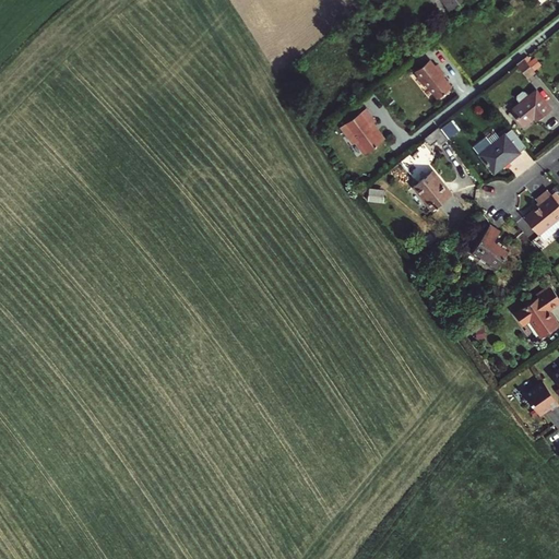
[(525,58),(516,64),(527,78),(536,71),(525,58)]
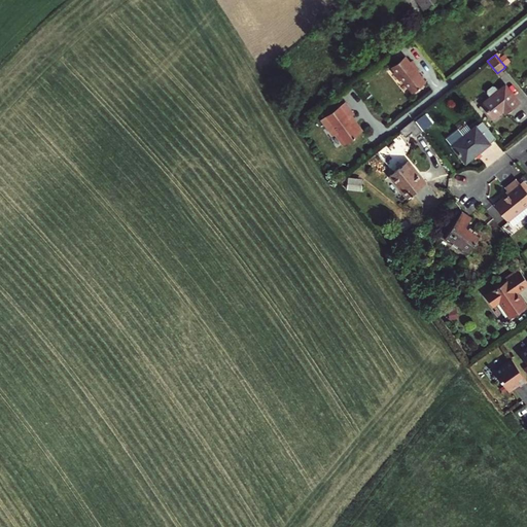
[(393,66),(397,71),(394,73),(401,80),(403,78),(414,91),(427,80),(414,65),(416,63),(413,59),(411,61),(407,56),(393,66)]
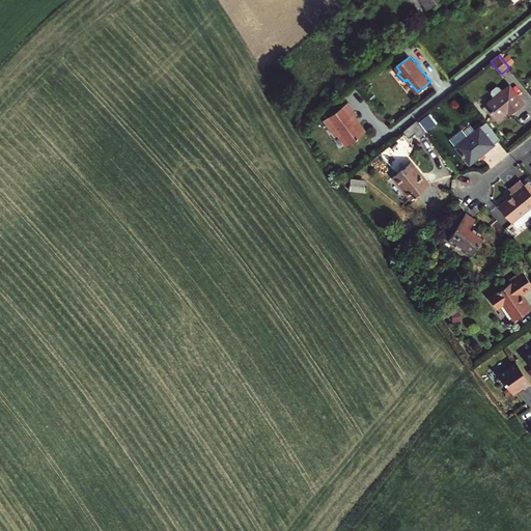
[(494,96),(487,103),(493,109),(490,111),(497,119),(508,110),(513,106),(516,110),(524,104),(509,85),(502,90),(499,86),(496,86),(491,89),(491,93),(494,96)]
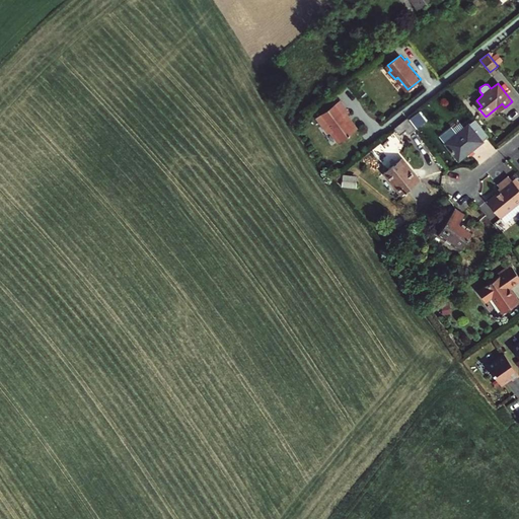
[(341,99),(316,118),(328,134),(332,132),(341,142),(359,129),(347,114),(350,112),(341,99)]
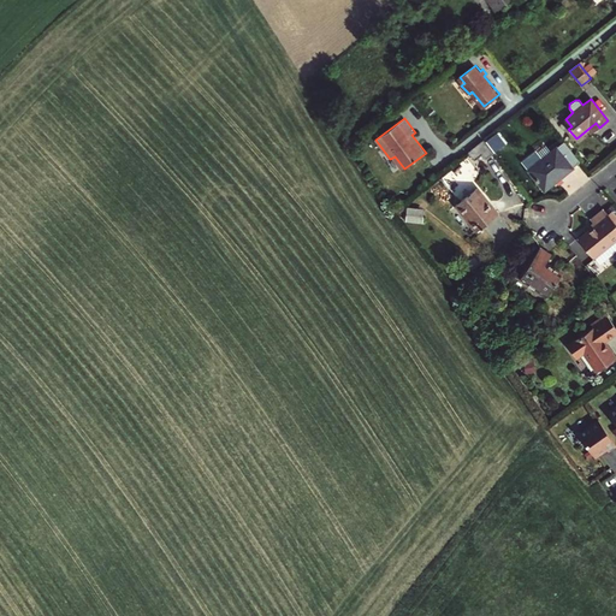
[(485,141),(471,153),(477,160),(483,154),(487,160),(495,154),(485,141)]
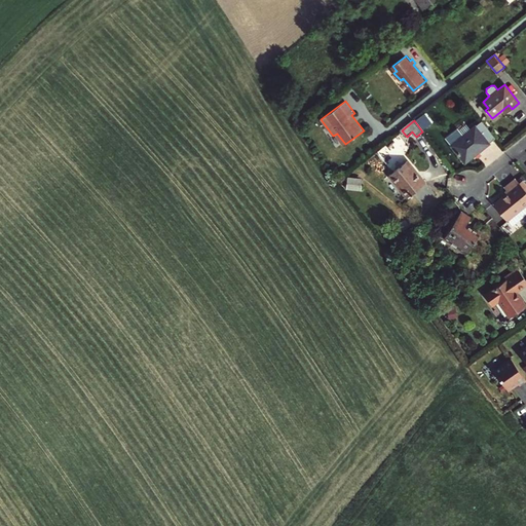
[(495,138),(481,120),(451,144),(465,161),(495,138)]
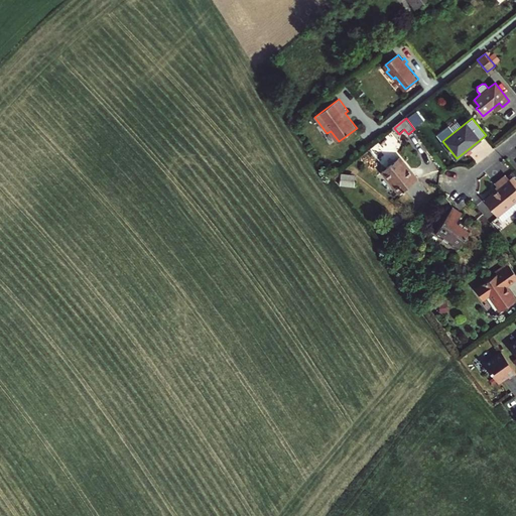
[(400,157),(382,171),(400,192),(417,178),(400,157)]
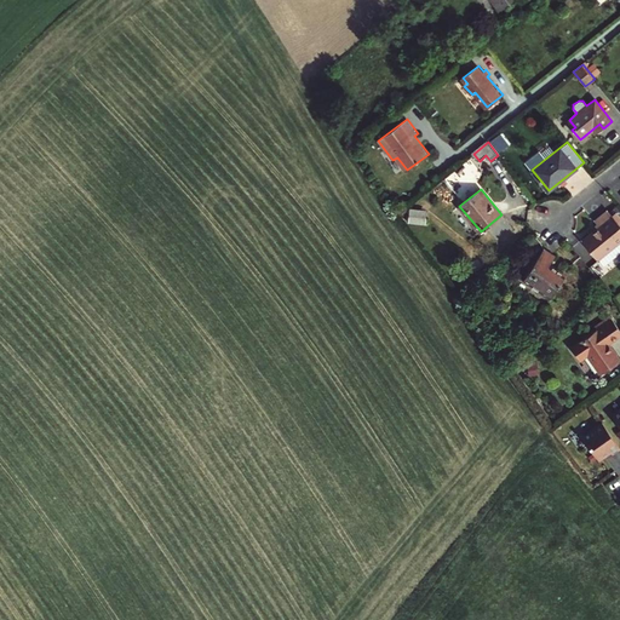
[(600,224),(581,239),(597,258),(619,240),(619,223),(612,214),(608,208),(595,219),(600,224)]
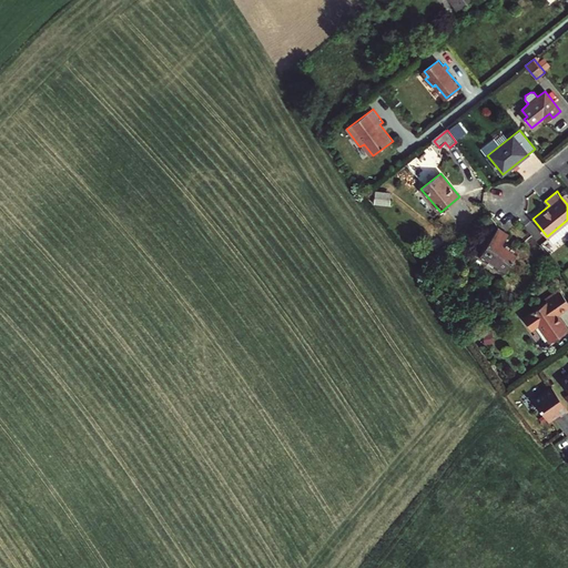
[(508,234),(497,227),(479,255),(505,272),(517,251),(504,242),(508,234)]
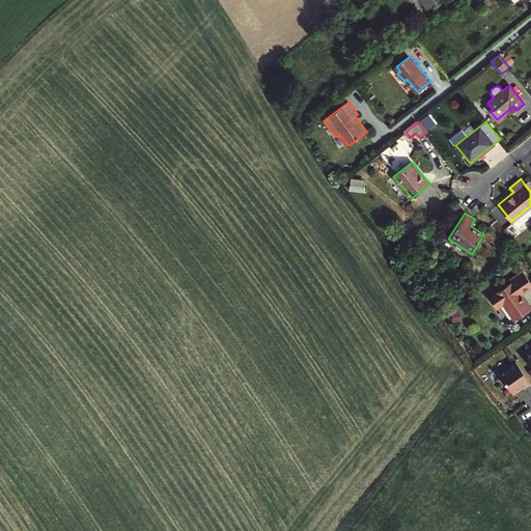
[(512,279),(491,295),(499,306),(505,301),(516,316),(530,306),(530,300),(525,292),(530,288),(530,277),(524,268),(510,277),(512,279)]
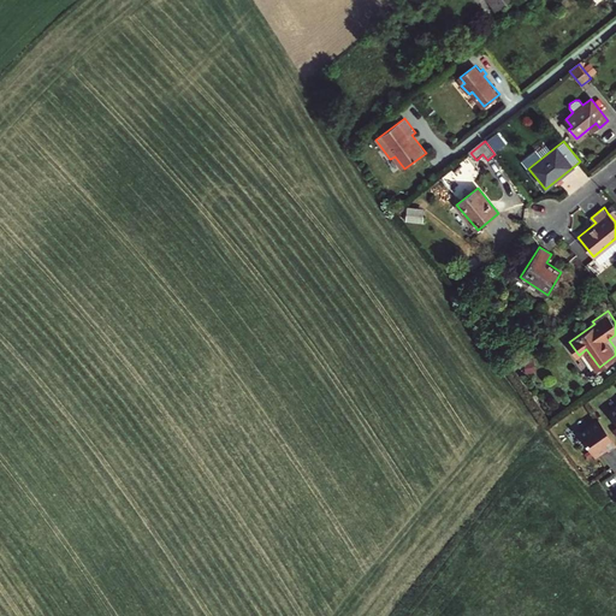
[(615,445),(615,442),(600,419),(580,433),(597,457),(609,449),(610,450),(615,445)]
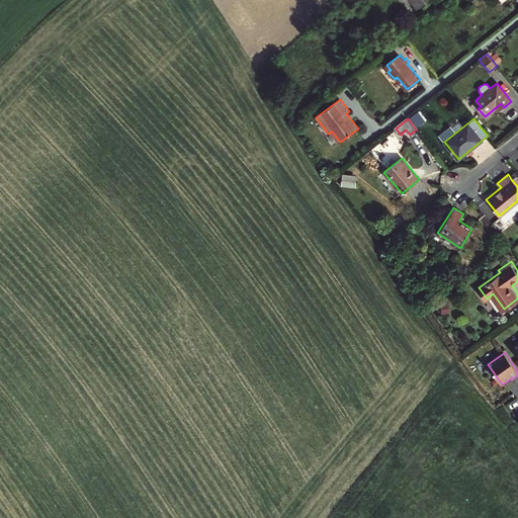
All buildings are outlined.
